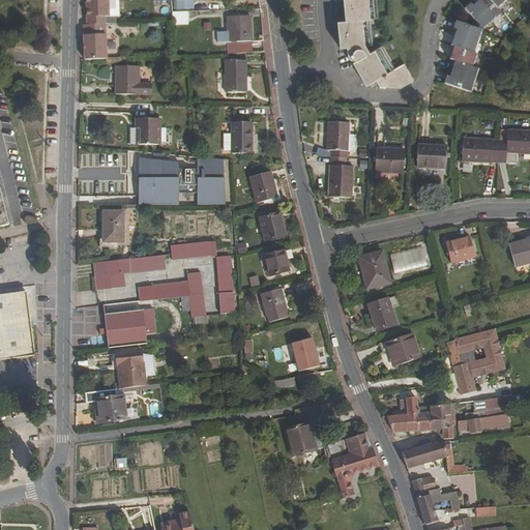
[(108,23),(106,0),(85,0),(86,24),(108,23)]
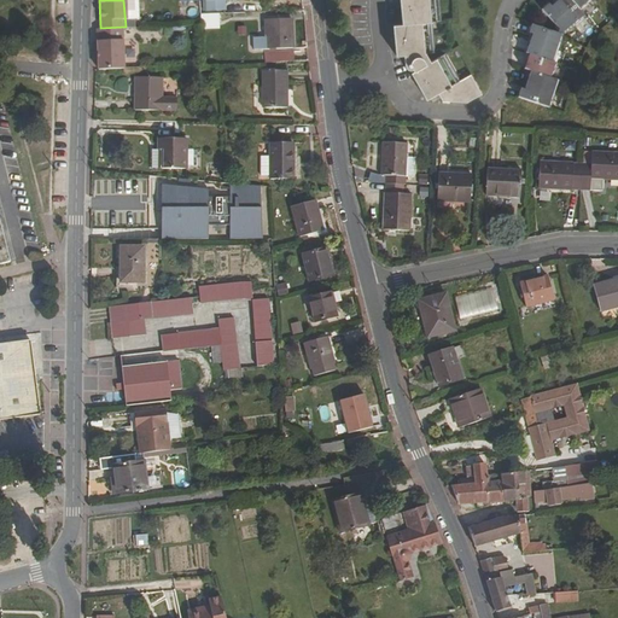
[(139,22),(138,0),(127,0),(128,22),(139,22)]
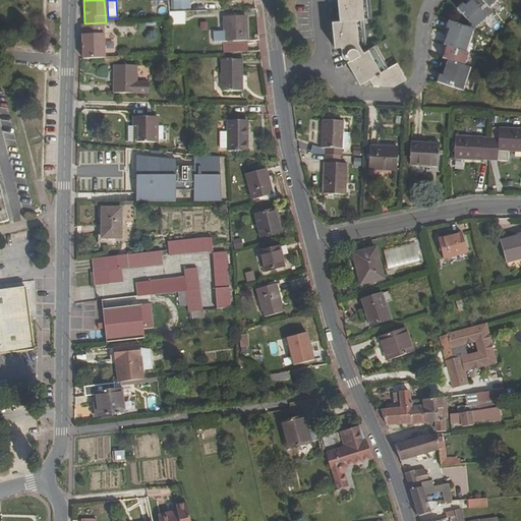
[(188,0),(172,0),(173,9),(188,9),(188,0)]
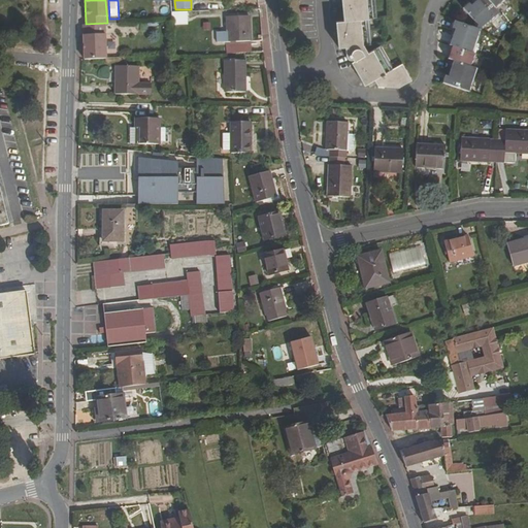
[(342,0),(344,22),(336,22),(339,48),(345,48),(348,57),(349,60),(351,61),(354,60),(355,62),(352,63),(365,87),(375,80),(378,88),(400,89),(413,81),(403,64),(390,71),(384,59),(385,58),(380,47),(369,54),(365,46),(370,45),(368,19),(374,19),(372,4),(374,4),(373,0),(342,0)]
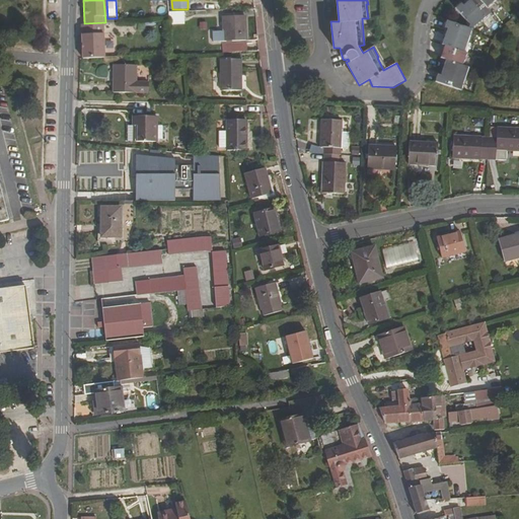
[(437,83),(462,91),(469,68),(463,67),(467,54),(465,54),(472,31),(492,14),(488,9),(498,0),(470,0),(464,7),(462,5),(456,10),(466,21),(463,27),(447,22),(445,29),(448,30),(443,47),(445,47),(441,60),(447,62),(442,77),(439,76),(437,83)]
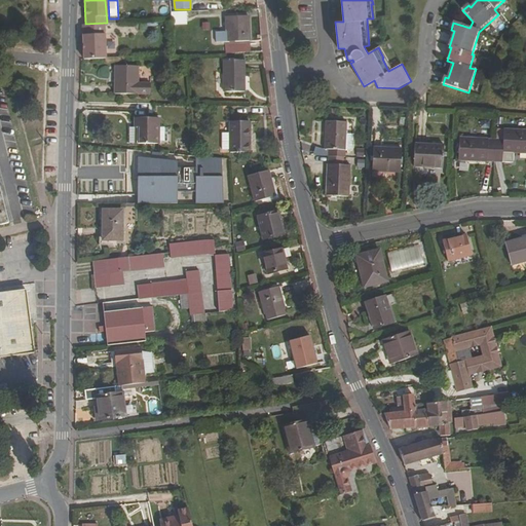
[(186,11),(171,12),(171,21),(186,20),(186,11)]
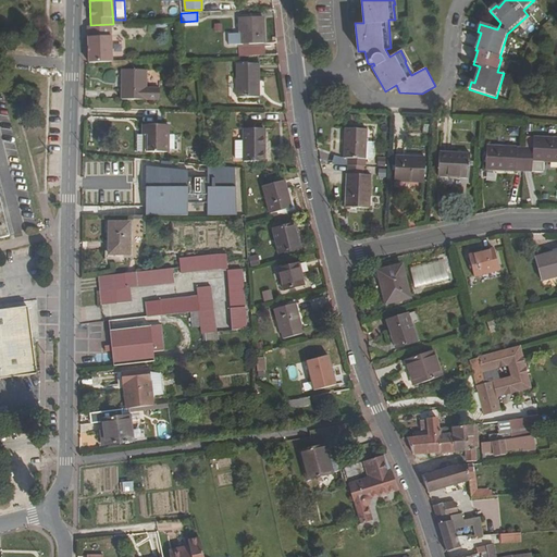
[(263,44),(263,16),(239,17),(239,45),(263,44)]
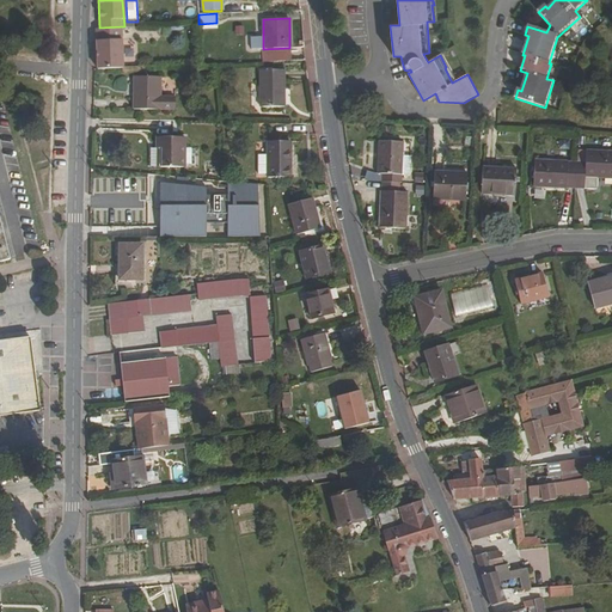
[(97,69),(126,68),(124,26),(99,28),(96,28),(97,69)]
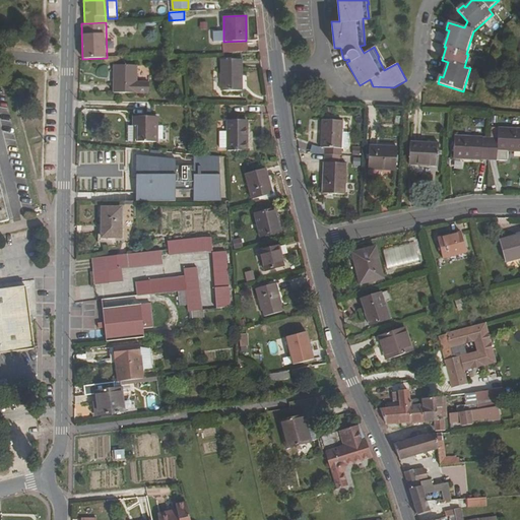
[(222,44),(222,53),(247,53),(246,44),(222,44)]
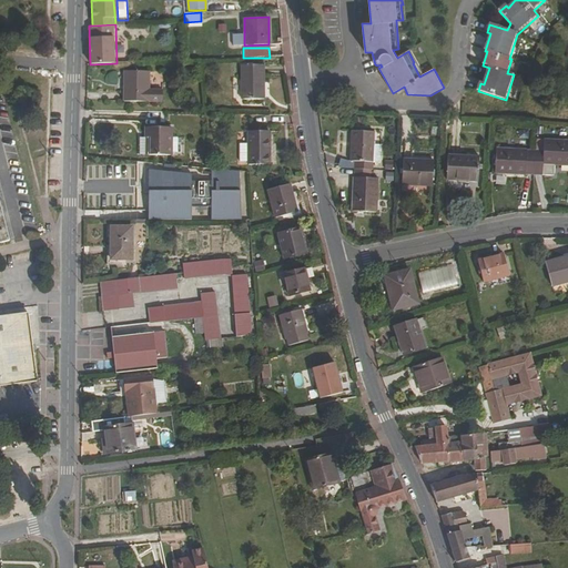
[(264,99),(264,64),(241,66),(241,99),(264,99)]
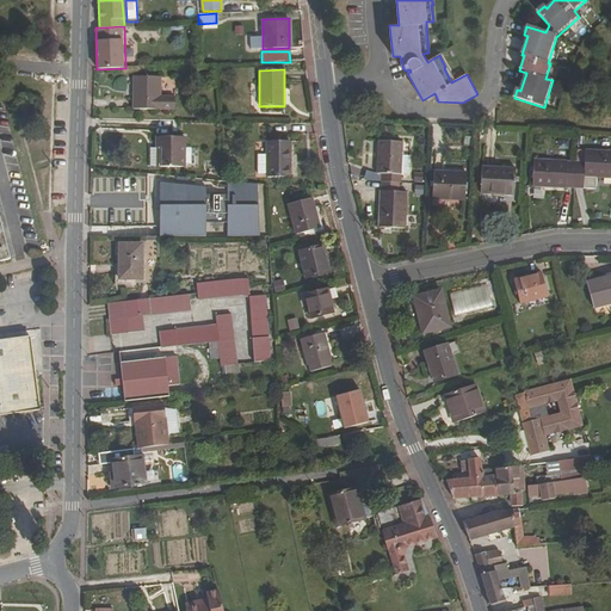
[(160,110),(160,76),(118,76),(118,88),(134,88),(133,109),(160,110)]
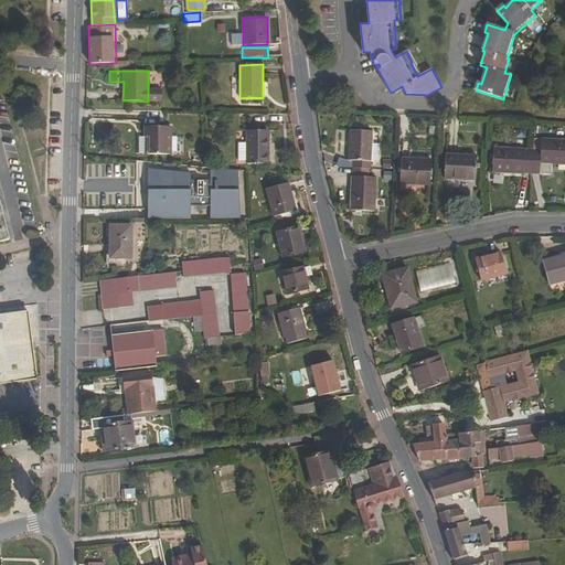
[(147,153),(171,155),(171,127),(145,126),(144,137),(148,137),(147,153)]
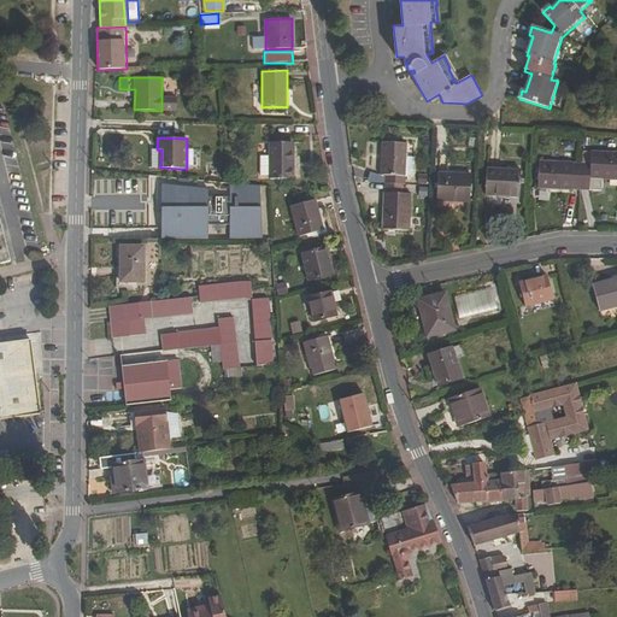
[(293,178),(293,142),(269,142),(269,156),(258,156),(258,176),(269,176),(269,178),(293,178)]
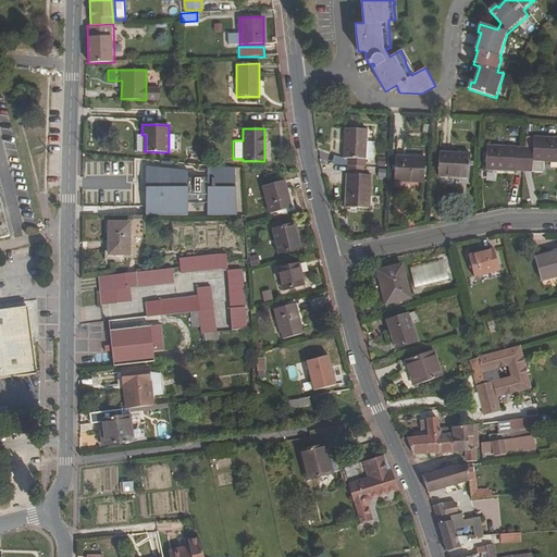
[(347,160),(347,166),(364,168),(366,168),(366,161),(374,161),(374,144),(367,144),(368,131),(345,130),(344,159),(347,160)]
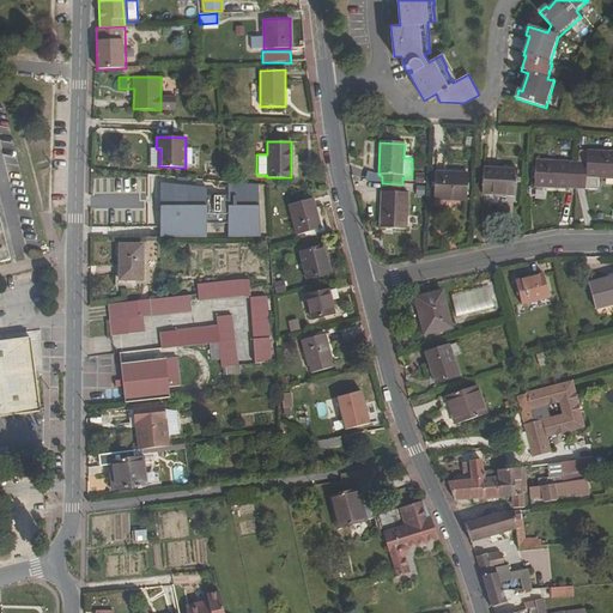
[(578,164),(577,189),(586,190),(587,178),(612,180),(612,152),(588,152),(587,164),(578,164)]
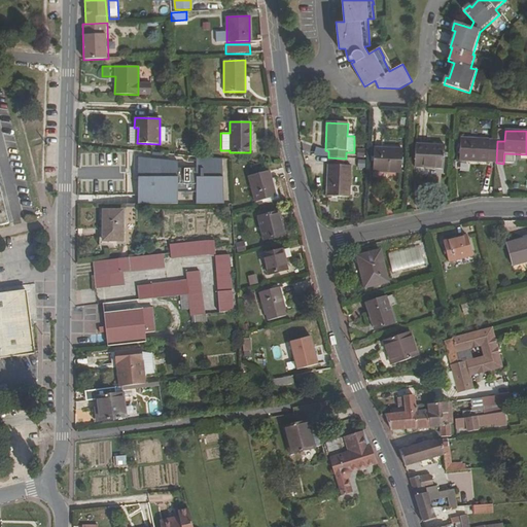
[(460,162),(496,163),(497,141),(461,139),(460,162)]
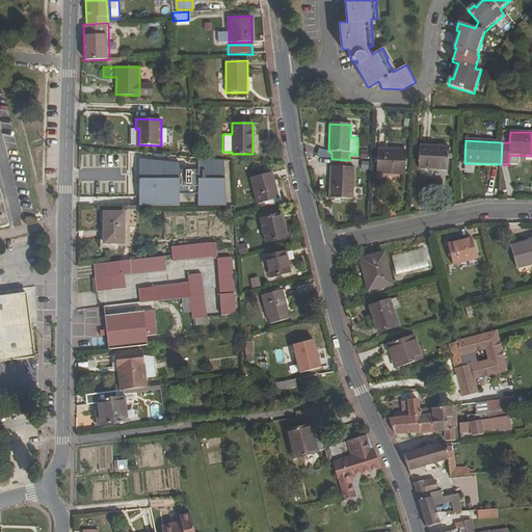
[(419,168),(448,170),(449,148),(420,147),(419,168)]
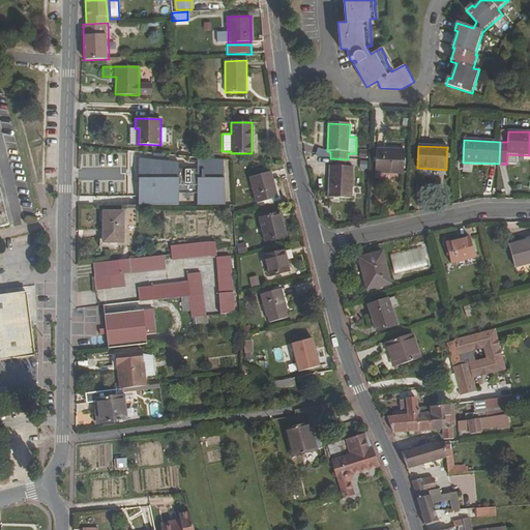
[(375,173),(404,174),(405,151),(377,150),(375,173)]
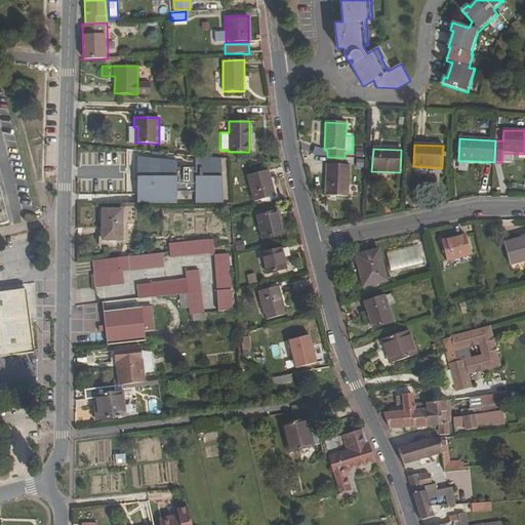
[(194,156),(195,204),(223,204),(220,158),(194,156)]
